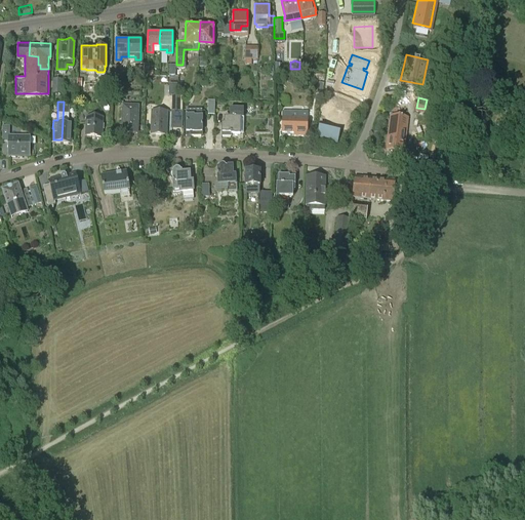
[(72,129),(72,121),(68,120),(69,103),(64,102),(62,140),(70,141),(70,129),(72,129)]
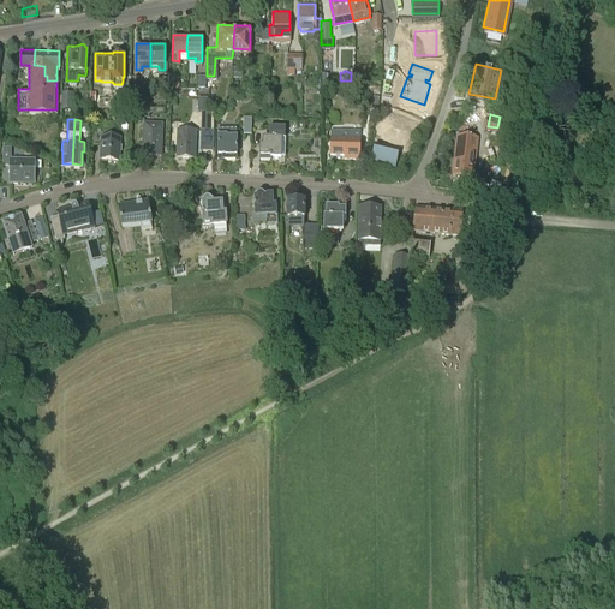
[(160,151),(161,124),(161,119),(143,119),(142,151),(160,151)]
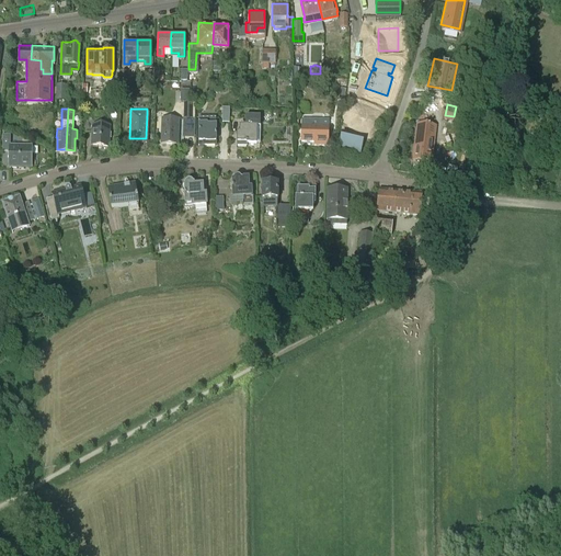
[(259,138),(259,112),(244,112),(244,123),(240,123),(240,129),(237,129),(237,143),(245,143),(245,139),(256,139),(256,138),(259,138)]
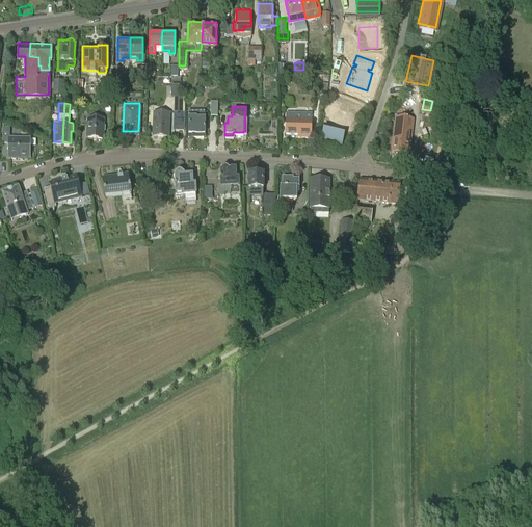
[(204,134),(204,107),(188,107),(188,130),(192,130),(192,133),(204,134)]
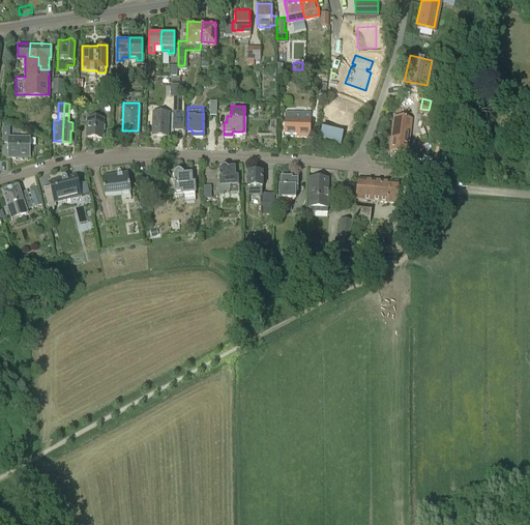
[(168,133),(169,109),(152,108),(151,132),(168,133)]
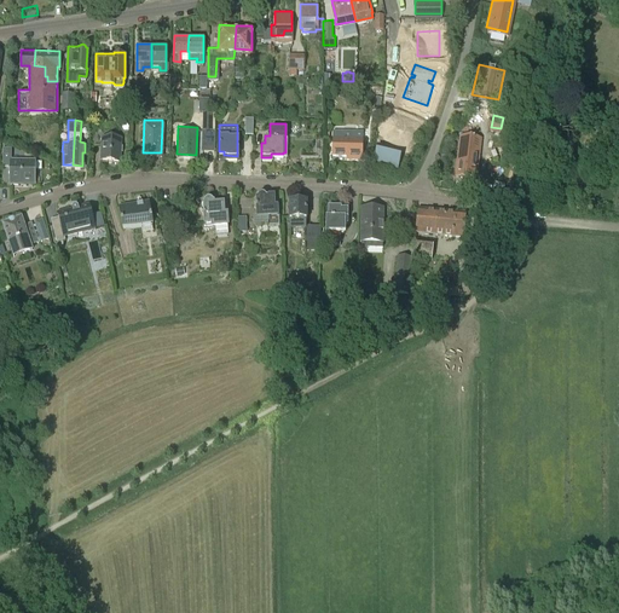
[(362,156),(362,127),(335,126),(335,137),(333,137),(331,152),(347,152),(347,156),(362,156)]
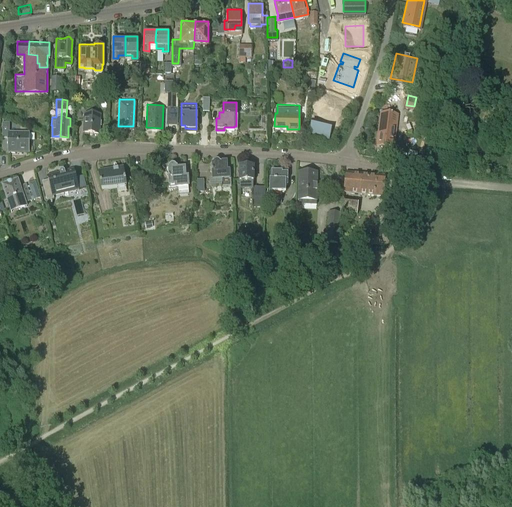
[(394,144),(398,110),(380,108),(377,142),(394,144)]
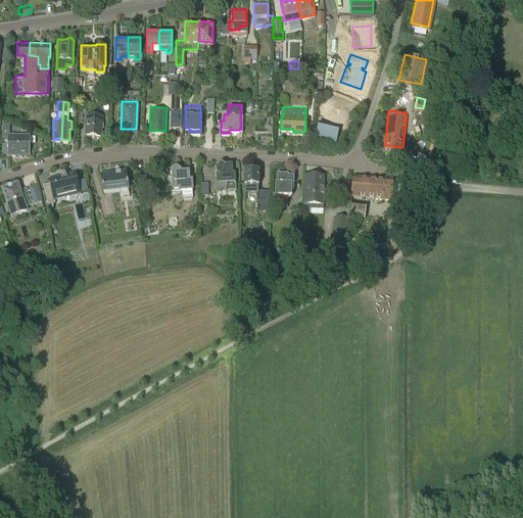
[(101,134),(102,113),(86,112),(85,133),(101,134)]
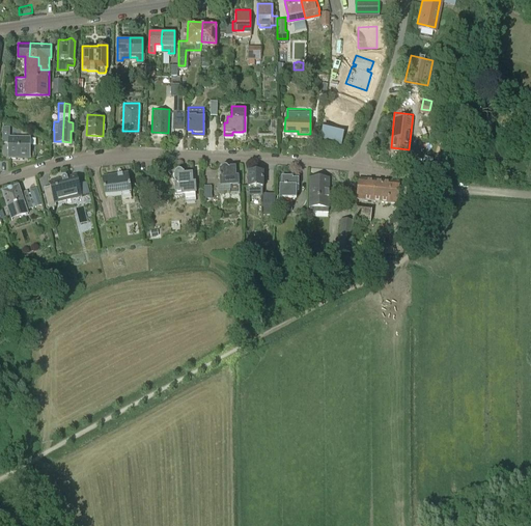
[(340,141),(344,127),(324,121),(319,136),(340,141)]
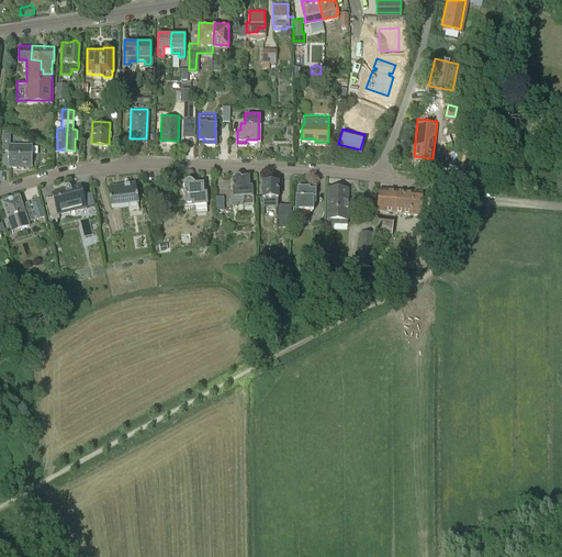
[(3,131),(2,145),(9,146),(9,164),(31,164),(32,142),(10,142),(10,132),(3,131)]
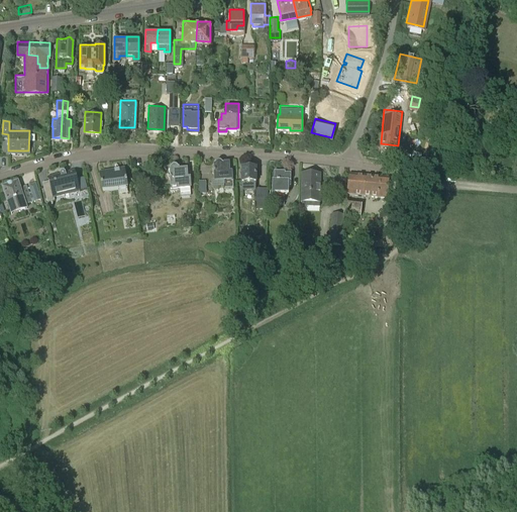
[(214,178),(222,178),(223,186),(232,186),(232,178),(231,178),(231,170),(228,170),(228,161),(226,161),(222,161),(222,160),(221,159),(220,158),(217,158),(216,159),(215,160),(215,162),(214,162),(214,178)]
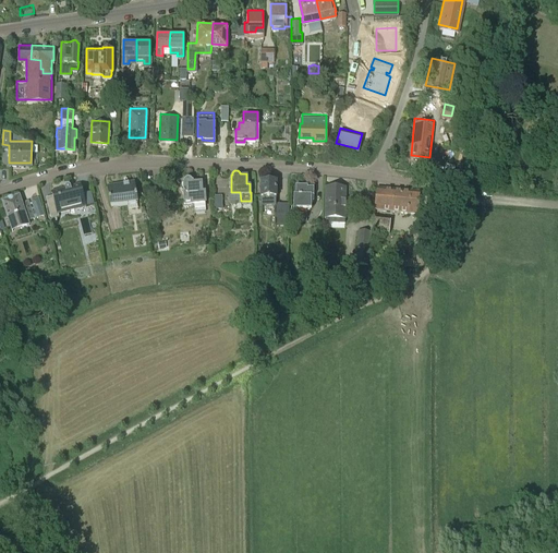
[(192,178),(191,177),(191,176),(190,176),(187,175),(186,176),(183,178),(182,179),(181,180),(180,182),(180,184),(181,187),(182,188),(183,188),(184,202),(205,201),(203,179),(193,180),(193,178),(192,178)]
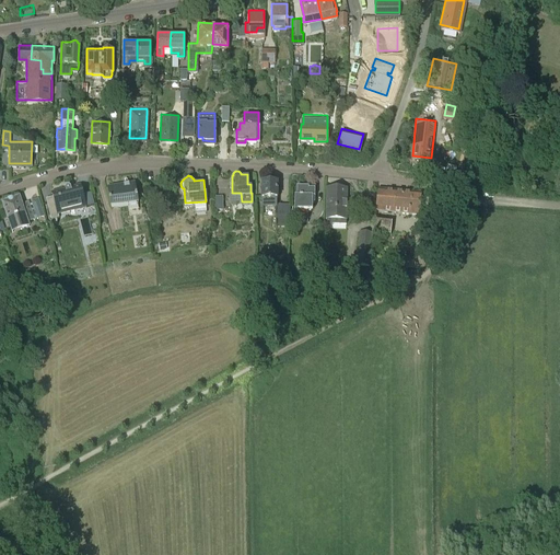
[(111,204),(137,199),(133,178),(107,183),(111,204)]
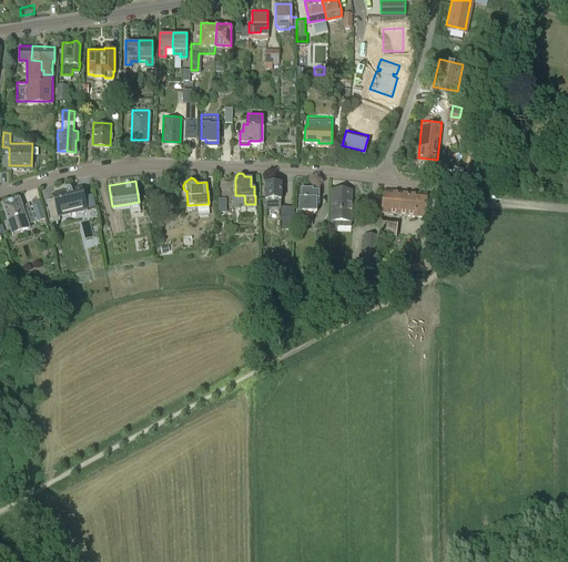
[(293,225),(293,204),(281,204),(281,181),(265,181),(265,206),(265,214),(276,215),(276,225),(293,225)]
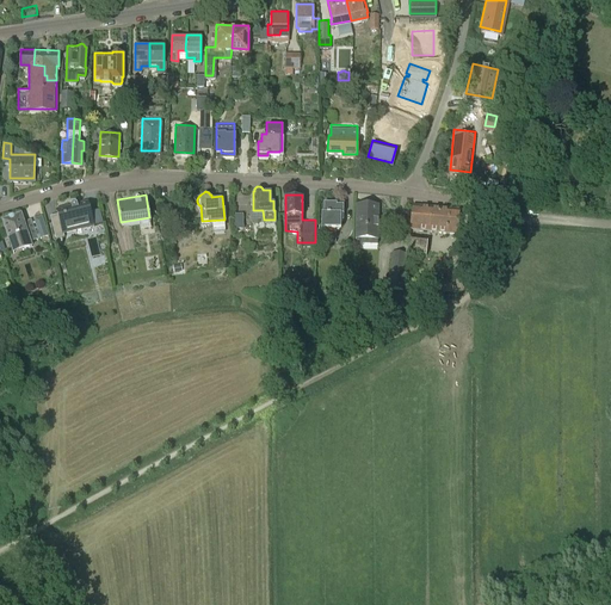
[(59,215),(50,216),(55,234),(63,233),(63,229),(93,222),(88,202),(86,203),(86,202),(78,204),(76,199),(75,198),(73,198),(72,199),(72,201),(71,202),(56,205),(59,215)]
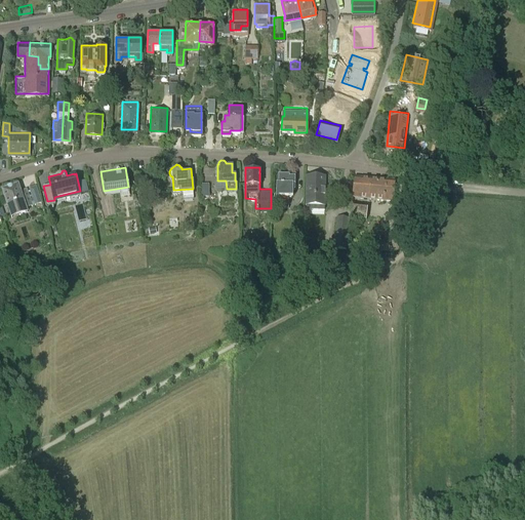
[(294,182),(294,173),(288,173),(288,171),(278,171),(277,181),(276,181),(276,194),(273,194),(273,204),(287,204),(287,194),(292,194),(292,182),(294,182)]
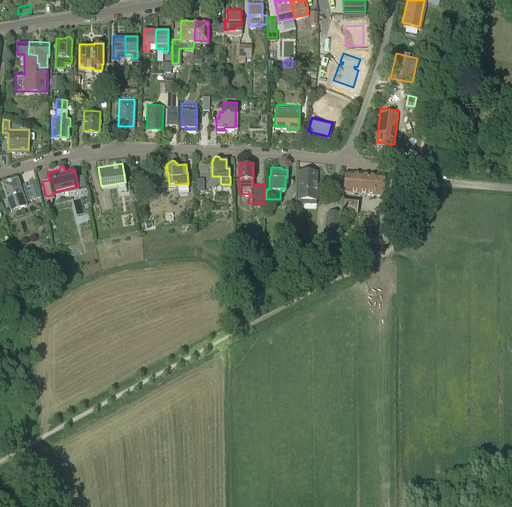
[(316,197),(316,168),(298,168),(297,196),(316,197)]
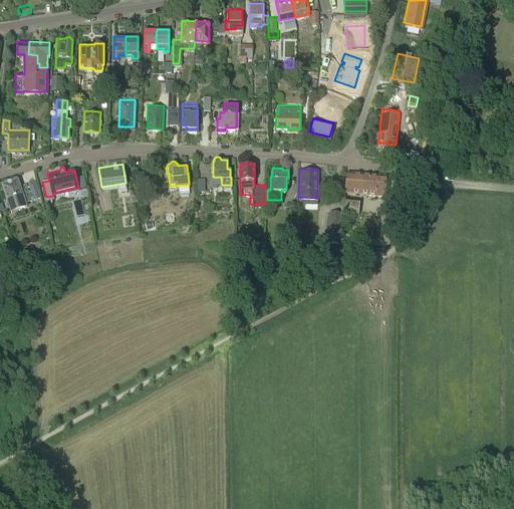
[(383,195),(386,174),(345,171),(344,191),(383,195)]
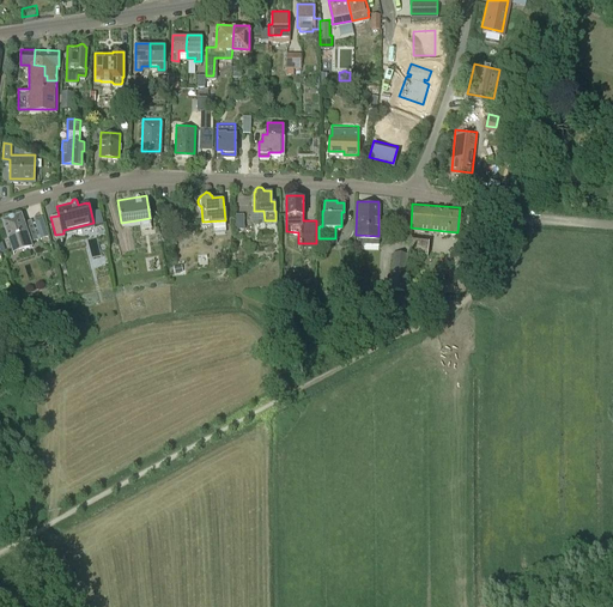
[(16,212),(1,217),(13,250),(31,244),(30,238),(37,236),(30,217),(23,219),(23,218),(18,219),(16,212)]
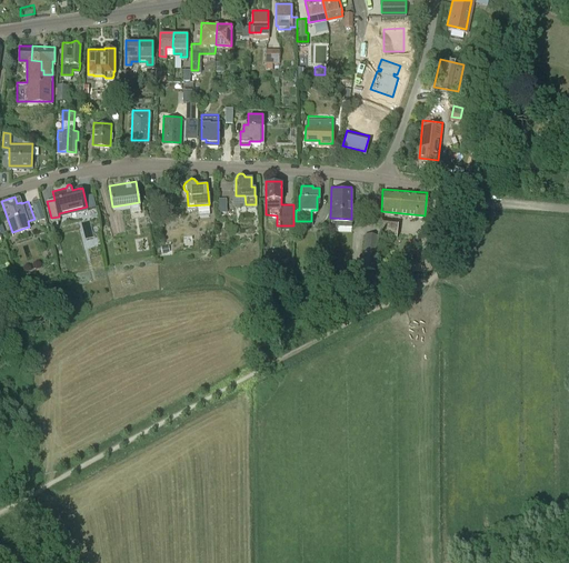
[(38,198),(31,200),(38,218),(45,215),(38,198)]
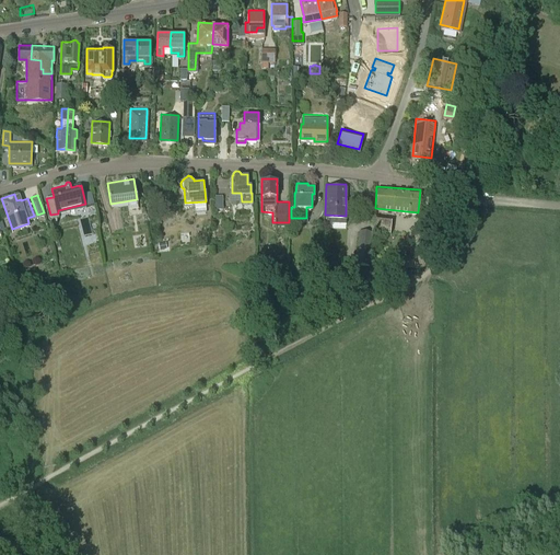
[(155,203),(147,204),(148,215),(156,214),(155,203)]
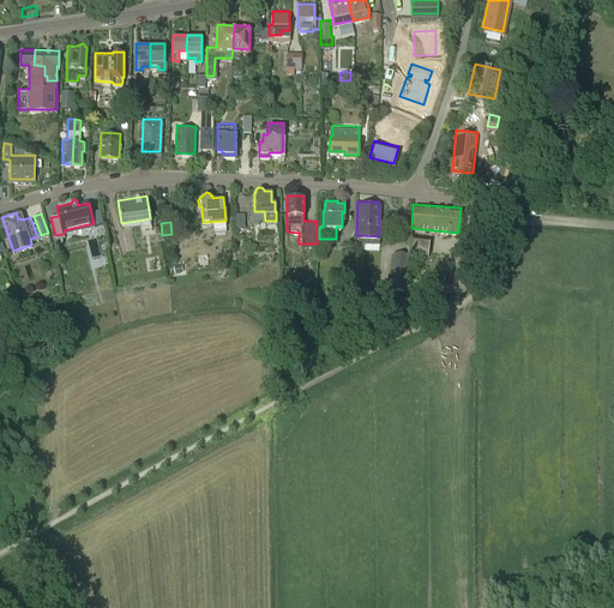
[(428,253),(429,241),(410,240),(409,252),(428,253)]
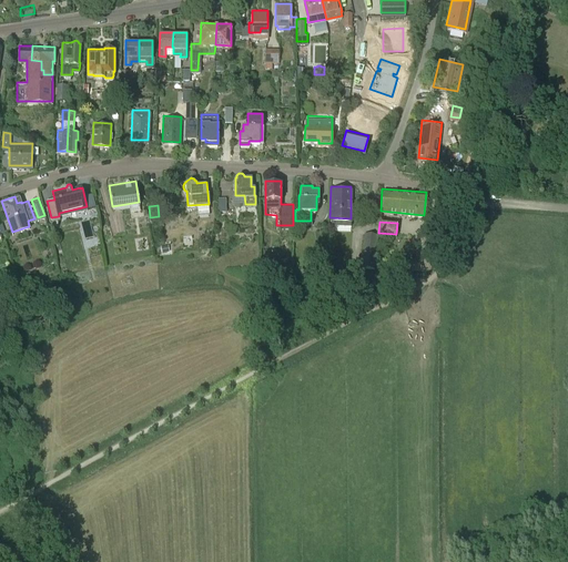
[(374,265),(377,232),(364,231),(361,264),(374,265)]
